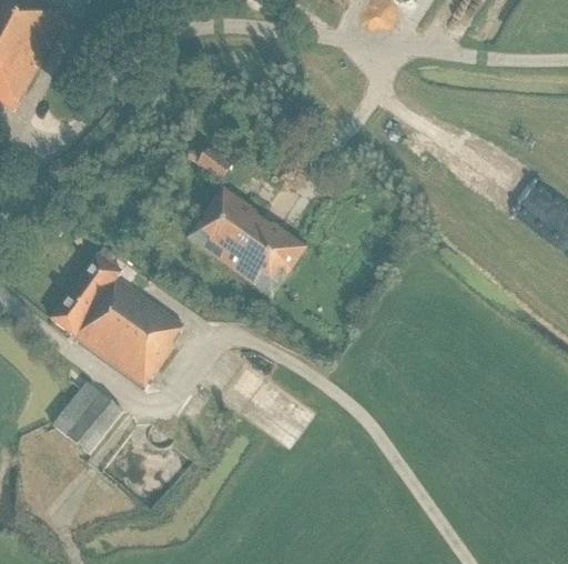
[(0,0),(0,101),(14,109),(64,14),(48,6),(49,2),(44,0),(0,0)]
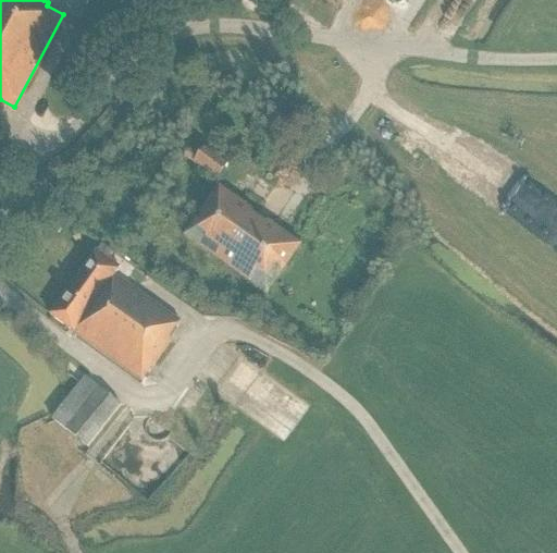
[(89,0),(76,24),(98,36),(119,0),(89,0)]
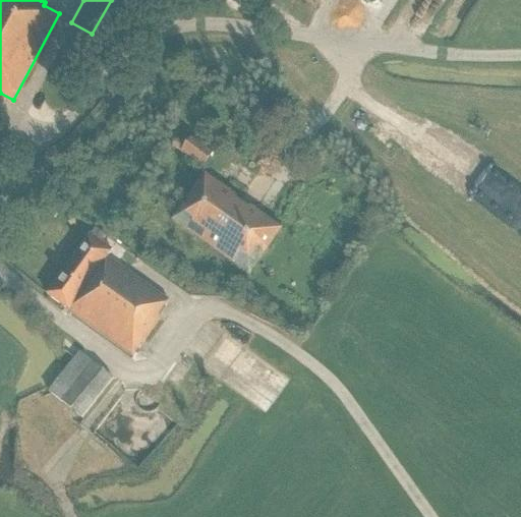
[(203,165),(213,151),(191,135),(181,150),(203,165)]
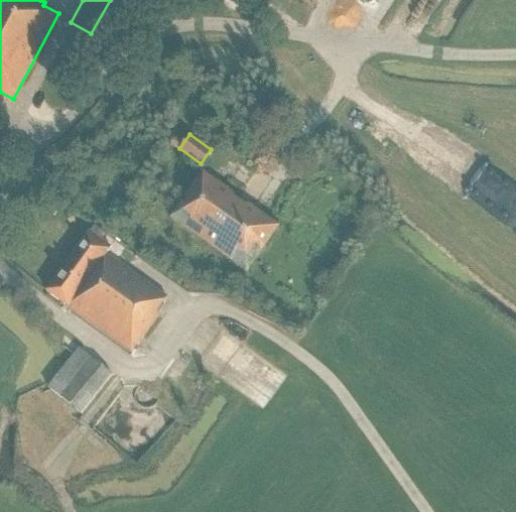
[(234,190),(203,168),(169,215),(246,270),(279,224),(248,201),(246,204),(232,194),(234,190)]
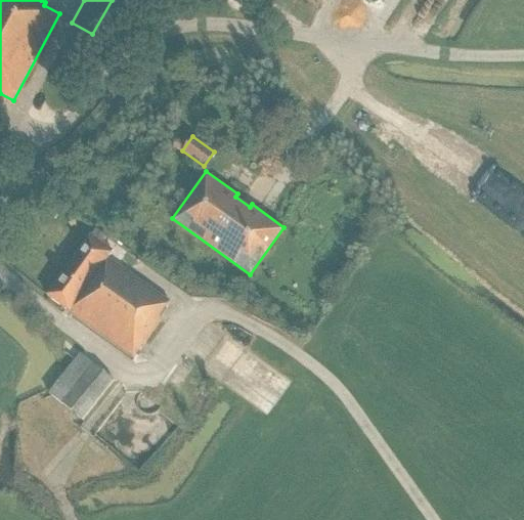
[(107,255),(113,248),(102,241),(106,234),(96,227),(92,233),(49,295),(137,357),(142,350),(138,347),(161,316),(159,314),(170,299),(107,255)]
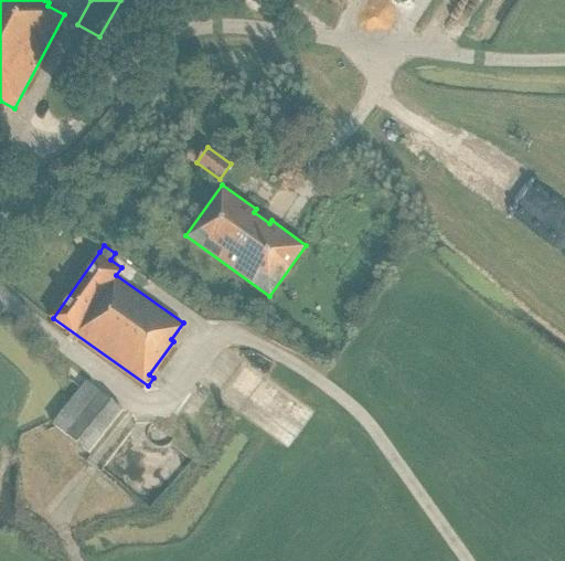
[(123,408),(86,379),(53,421),(88,451),(123,408)]
